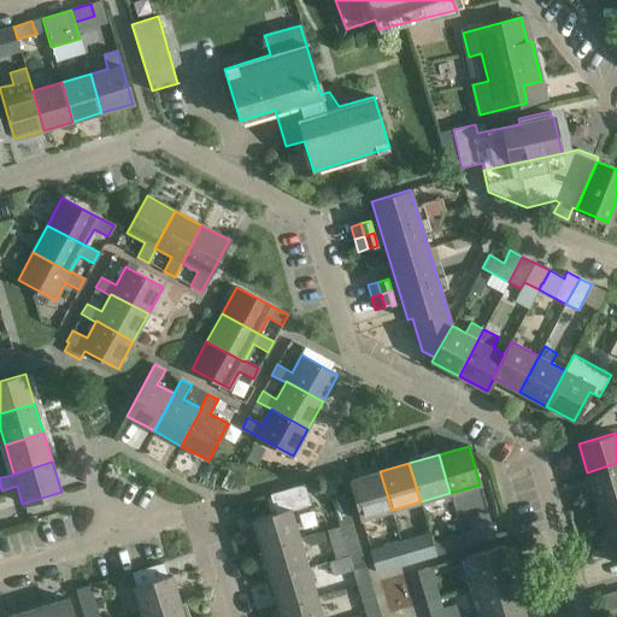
[(616,463),(587,472),(595,501),(616,495),(616,463)]
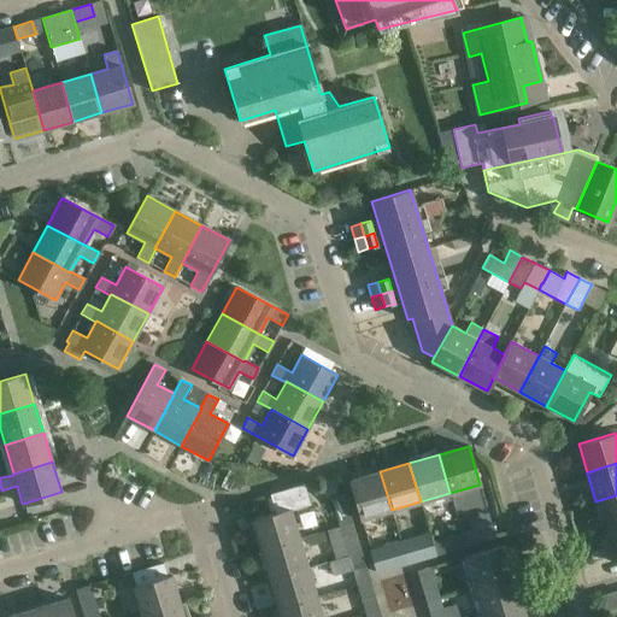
[(380,471),(350,481),(362,519),(392,510),(380,471)]
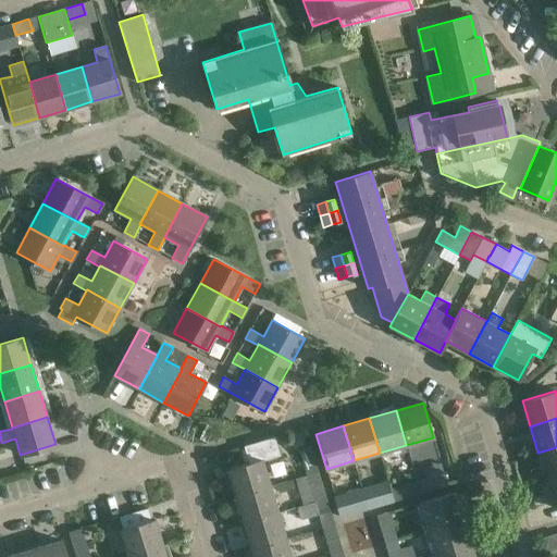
[(302,432),(288,435),(293,449),(307,445),(302,432)]
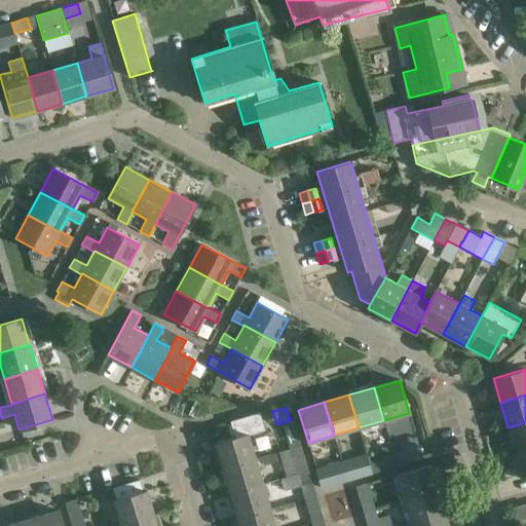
[(215,443),(222,468),(255,459),(248,435),(263,429),(259,413),(230,421),(235,437),(215,443)]
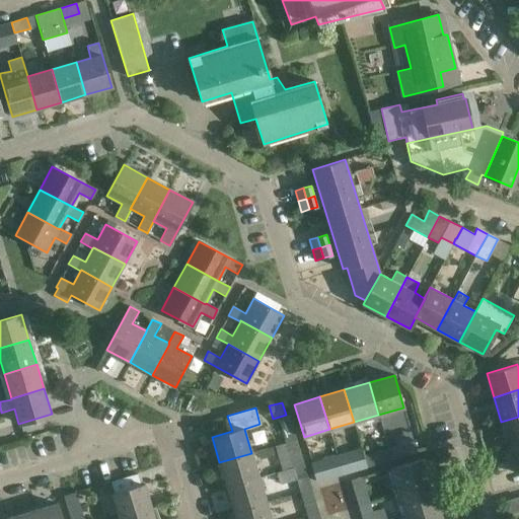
[(285,443),(297,440),(289,416),(278,420),(285,443)]
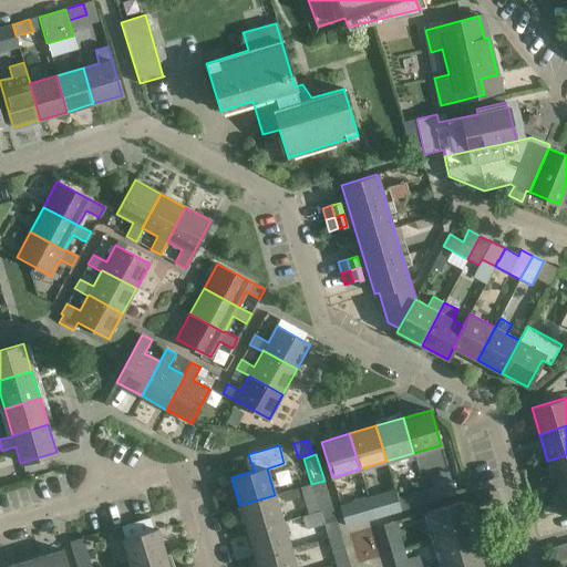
[(566,455),(547,461),(555,488),(566,484),(566,455)]
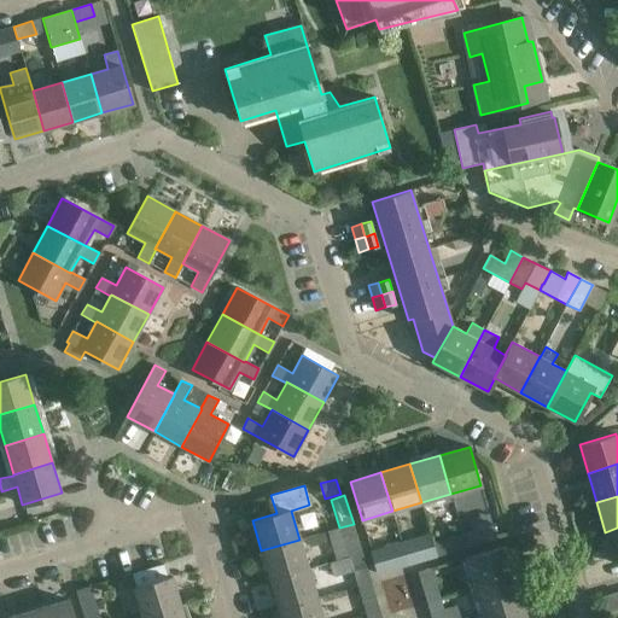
[(348,557),(362,553),(354,524),(339,528),(348,557)]
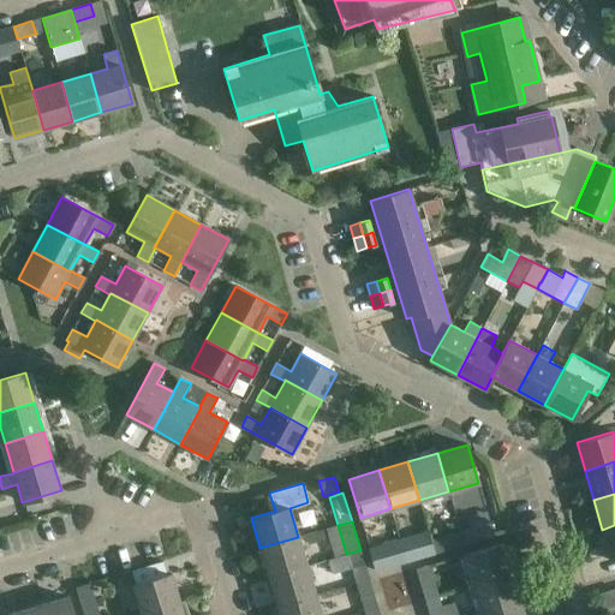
[(490,524),(460,532),(464,545),(494,536),(490,524)]
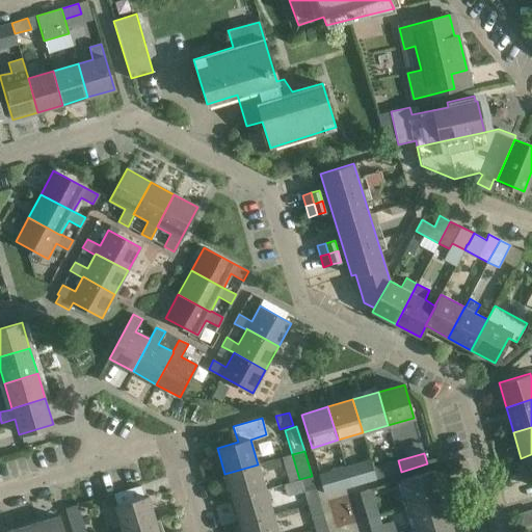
[(531,483),(531,454),(521,458),(528,485),(531,483)]
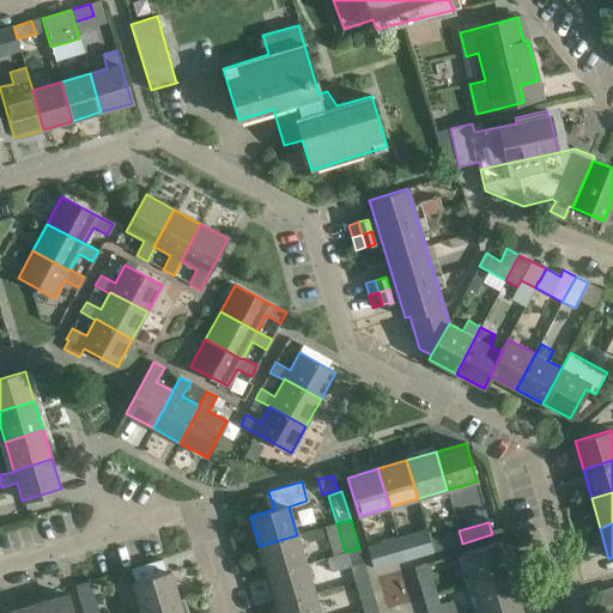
[(459,530),(430,539),(434,552),(462,544),(459,530)]
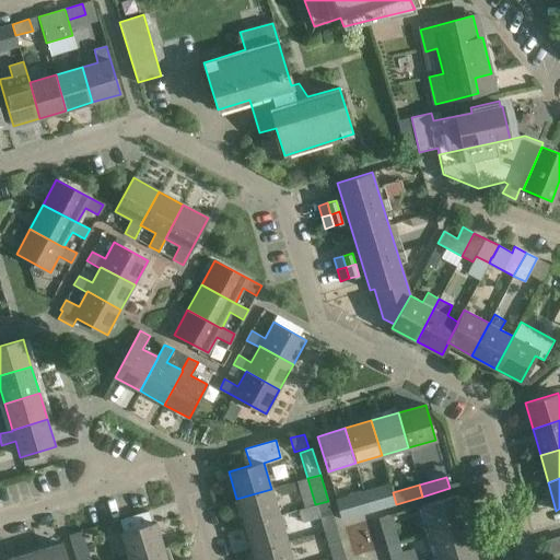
[(236,499),(244,525),(279,515),(271,489),(236,499)]
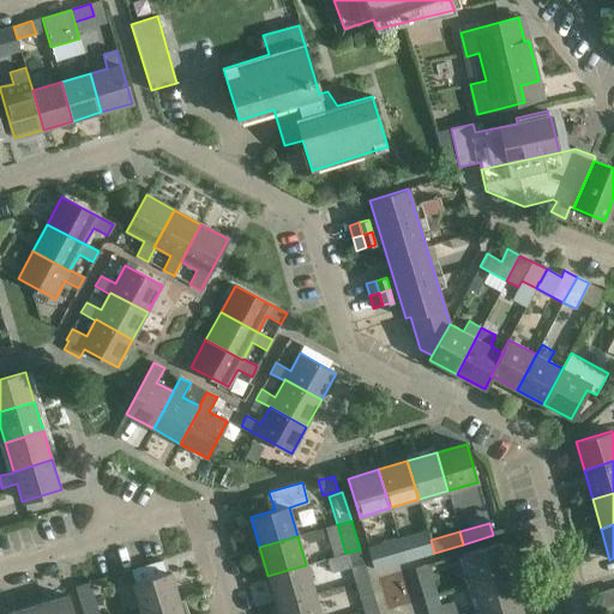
[(402,548),(405,561),(434,553),(431,540),(402,548)]
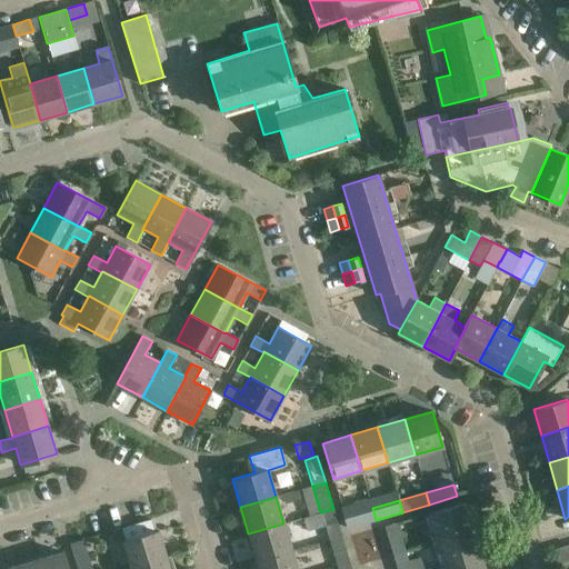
[(473,530),(465,502),(429,513),(438,540),(473,530)]
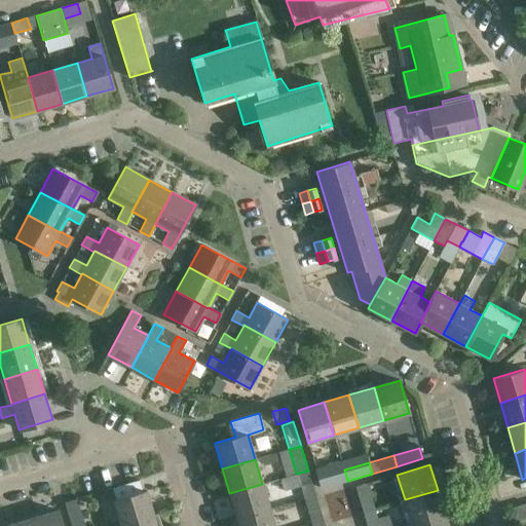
[(316,472),(322,488),(347,481),(344,470),(329,474),(328,468),(316,472)]
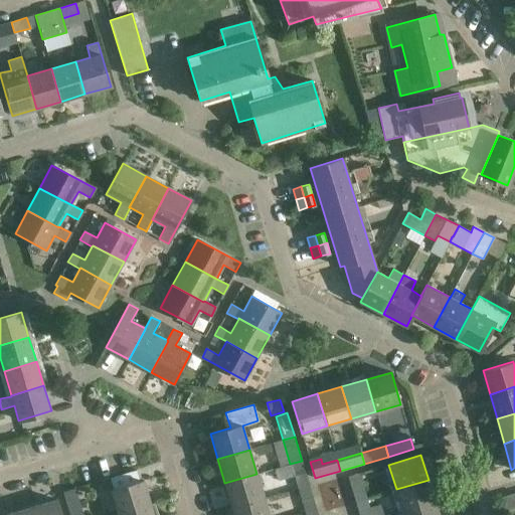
[(309,485),(302,461),(290,464),(297,488),(309,485)]
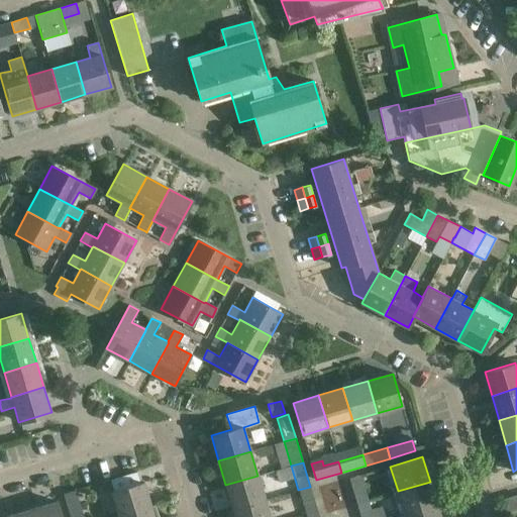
[(137,472),(110,480),(113,491),(111,492),(119,516),(151,507),(143,482),(140,483),(137,472)]
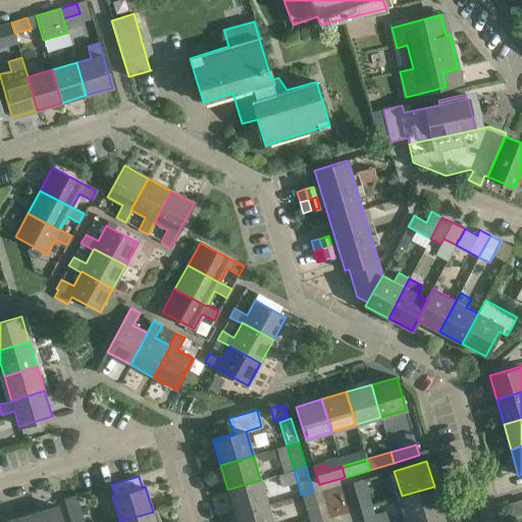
[(260,480),(227,489),(236,515),(267,505),(260,480)]
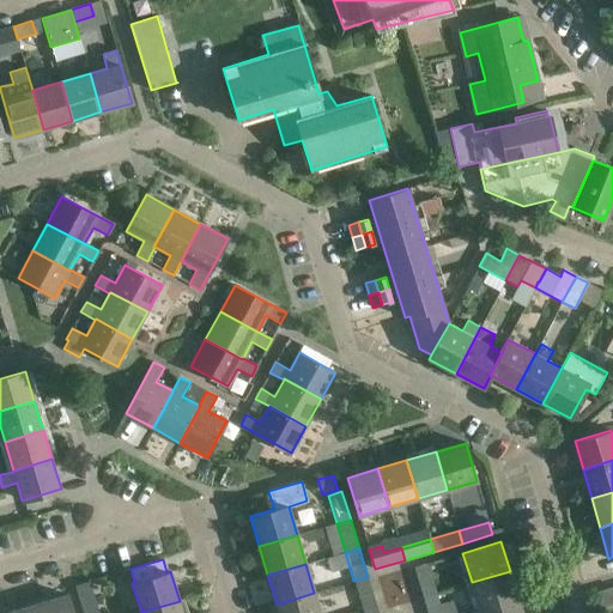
[(414,568),(424,596),(437,593),(428,564),(414,568)]
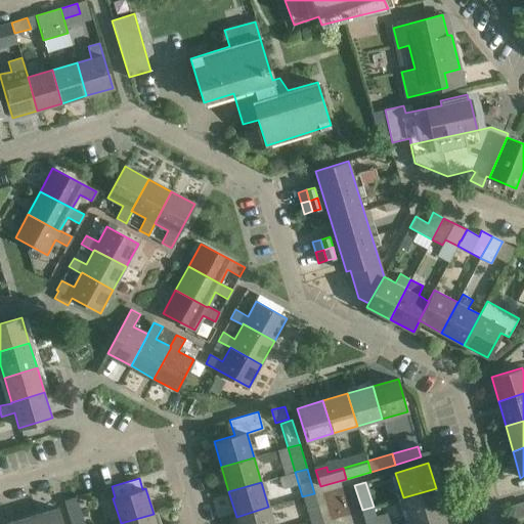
[(443,513),(436,488),(403,497),(410,523),(443,513)]
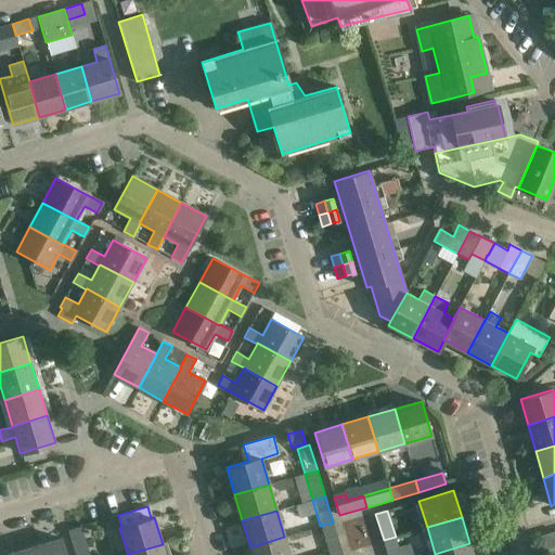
[(327,553),(340,549),(333,523),(320,526),(327,553)]
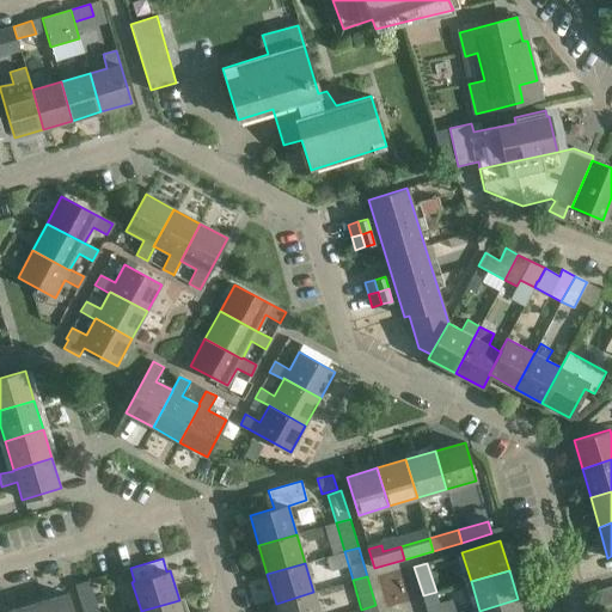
[(90,580),(75,585),(79,598),(83,611),(99,611),(93,593),(90,580)]
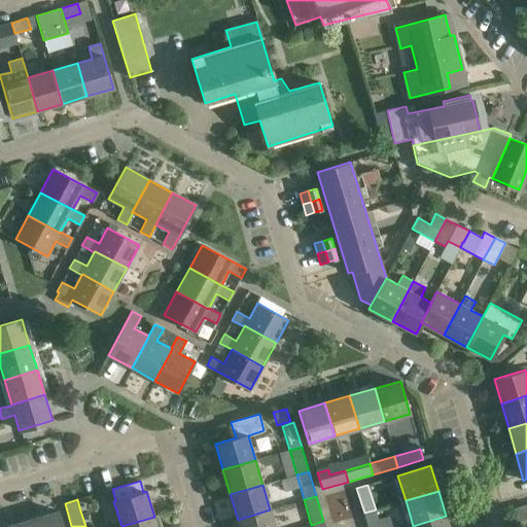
[(275,526),(270,510),(238,520),(239,526),(275,526)]
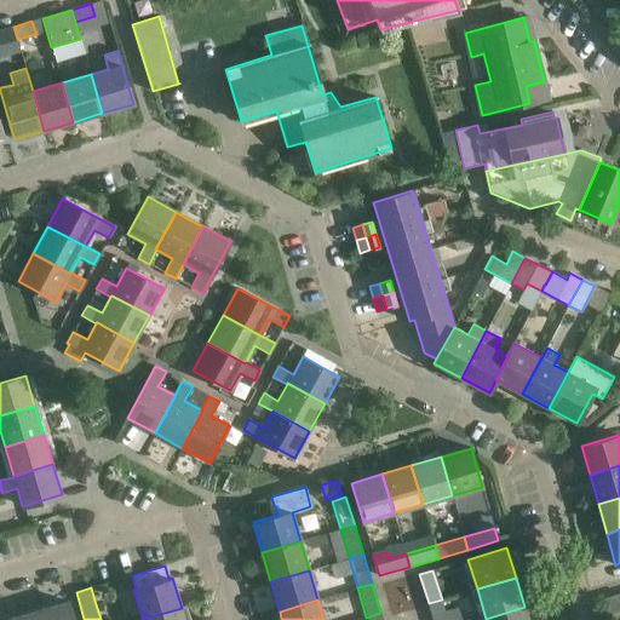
[(432,619),(447,619),(442,600),(429,603),(432,619)]
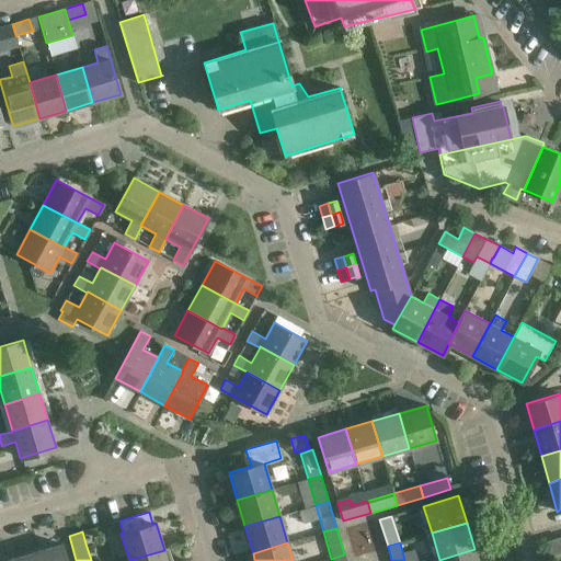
[(37,560),(67,560),(63,545),(35,552),(37,560)]
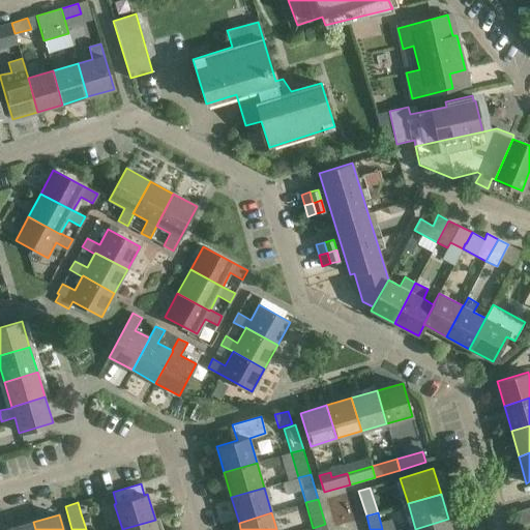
[(415,529),(451,529),(448,519),(415,529)]
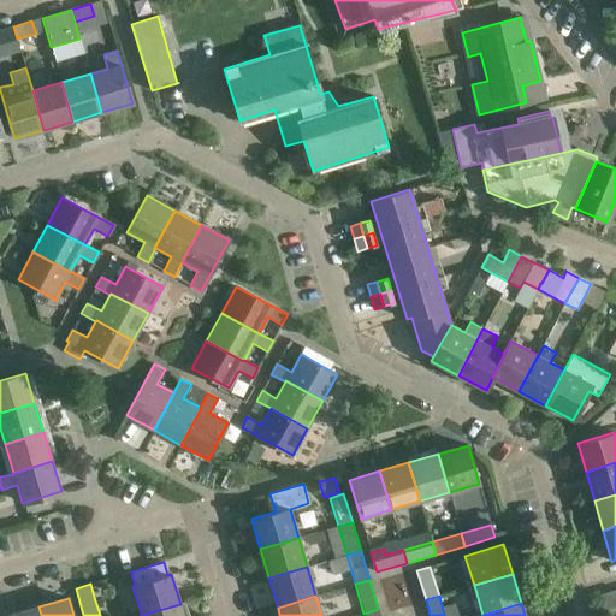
[(183,615),(181,604),(142,615),(141,615),(183,615)]
